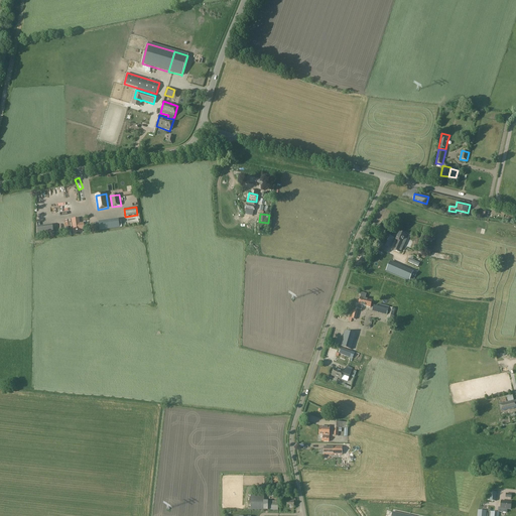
[(96,229),(120,226),(119,221),(117,221),(116,218),(95,221),(96,229)]
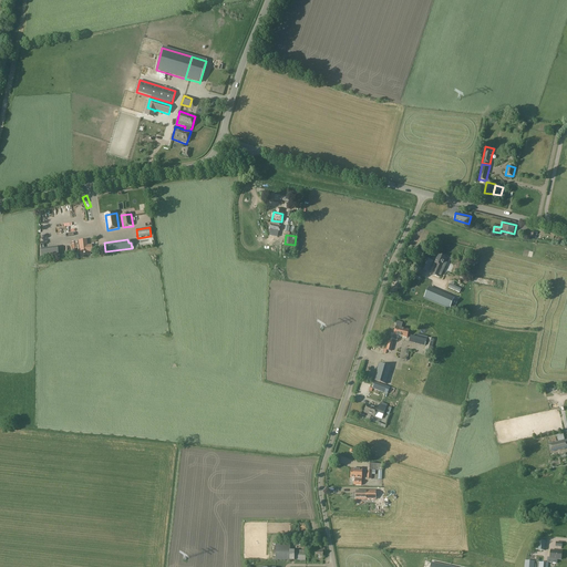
[(86,246),(86,240),(79,241),(81,256),(81,255),(83,254),(83,255),(84,254),(88,254),(88,253),(92,251),(91,246),(86,246)]
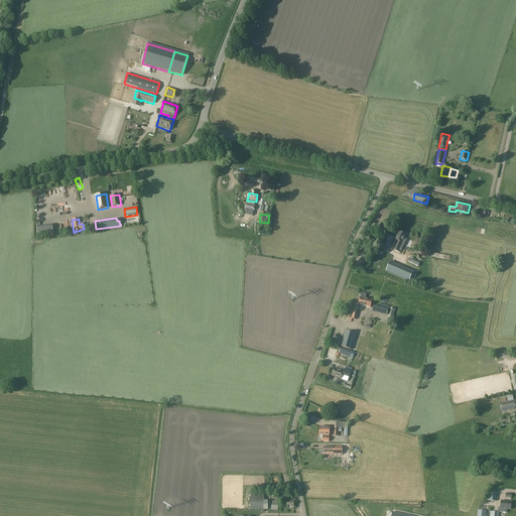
[(396,239),(398,240),(393,249),(399,252),(399,250),(401,251),(406,239),(405,239),(406,235),(399,232),(396,239)]
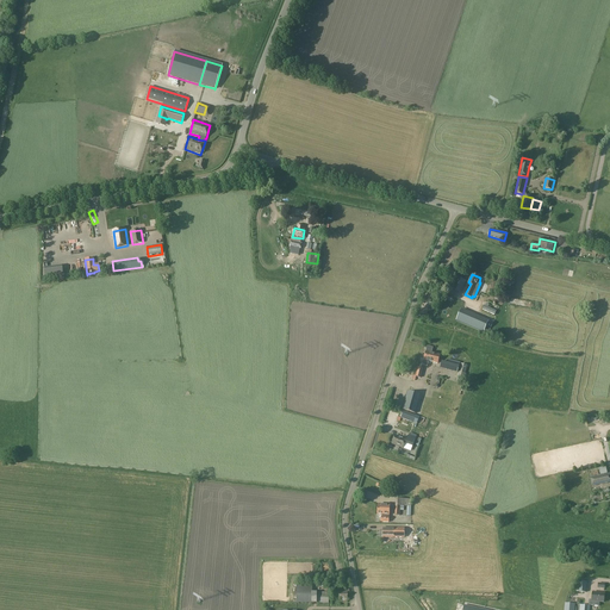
[(466,281),(456,277),(452,288),(461,293),(466,281)]
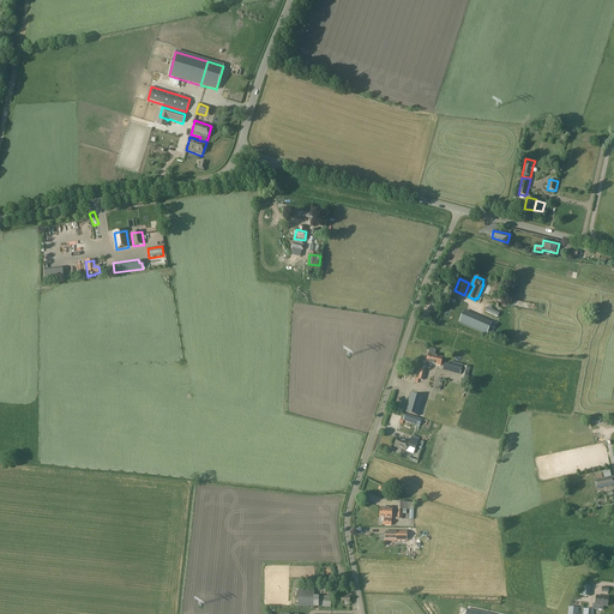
[(489,306),(488,308),(487,308),(486,312),(498,317),(499,313),(491,309),(492,307),(489,306)]
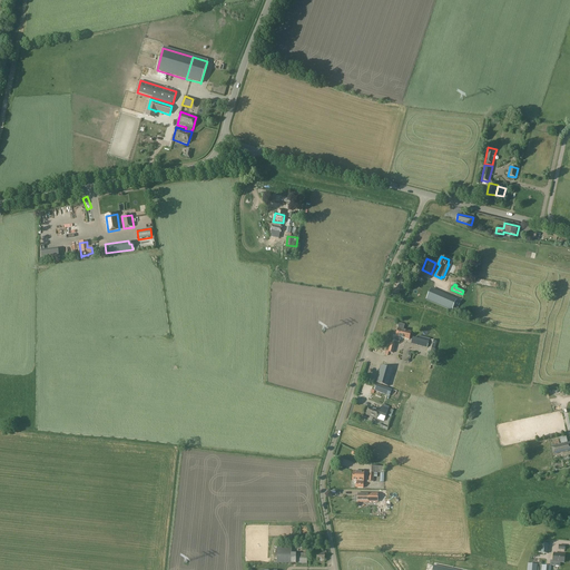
[(431,290),(426,300),(431,302),(435,291),(431,290)]
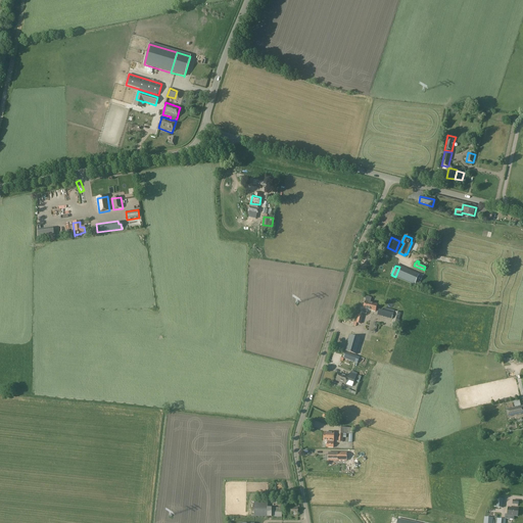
[(395,277),(407,281),(411,272),(399,267),(395,277)]
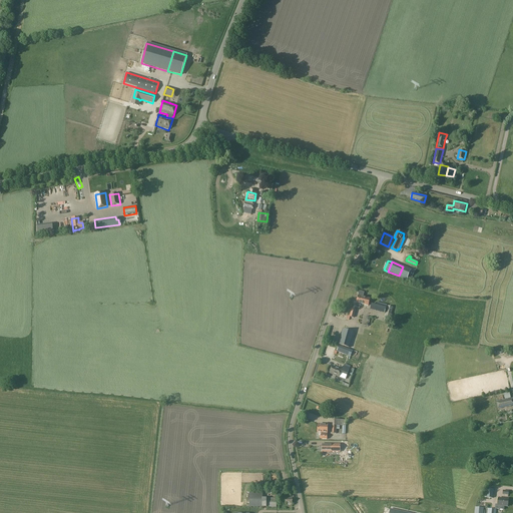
[(403,267),(399,276),(406,280),(411,270),(403,267)]
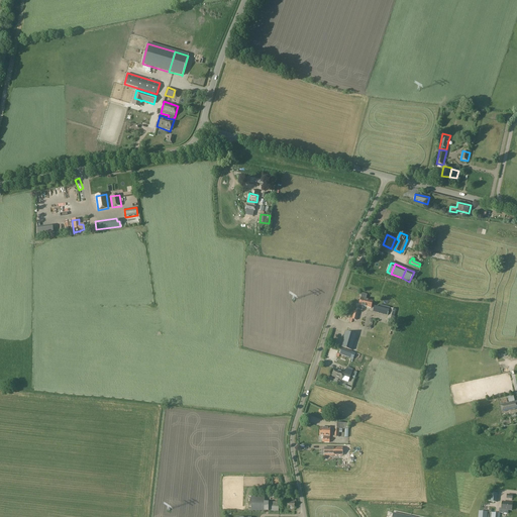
[(358,309),(363,310),(364,306),(371,308),(373,301),(366,299),(367,295),(362,294),(359,305),(358,309)]
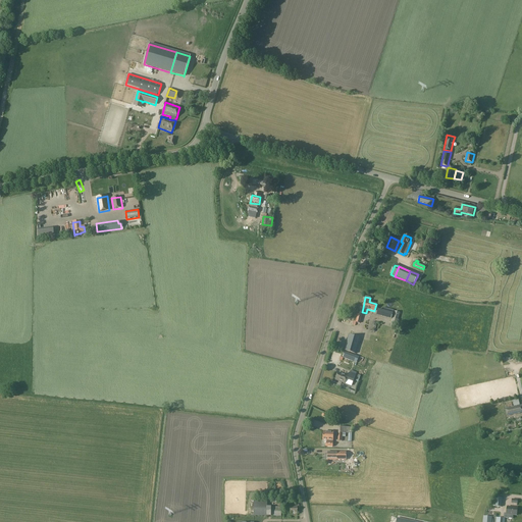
[(395,312),(390,327),(392,327),(397,328),(399,320),(398,320),(400,313),(395,312)]
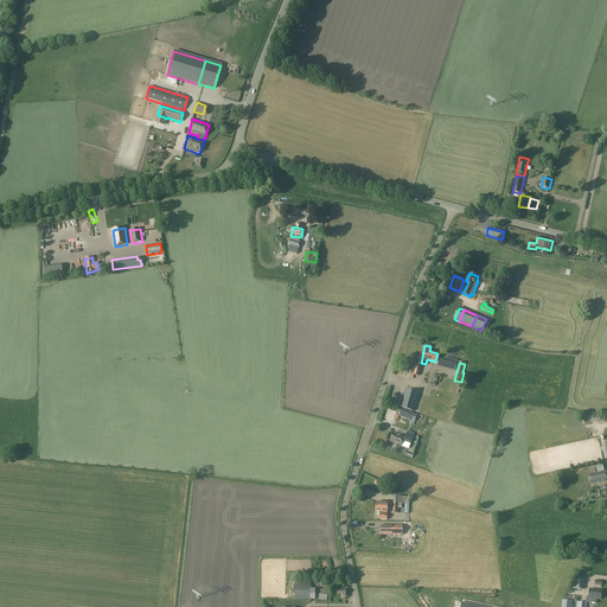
[(406,390),(401,408),(414,411),(419,394),(406,390)]
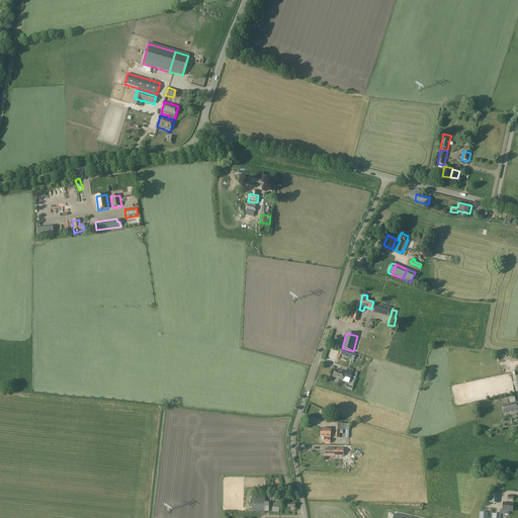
[(352,352),(342,348),(340,355),(350,359),(352,352)]
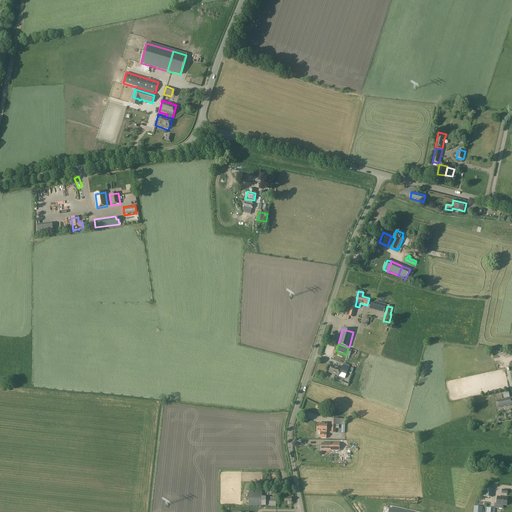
[(332,366),(329,373),(345,379),(346,375),(349,368),(343,365),(341,369),(332,366)]
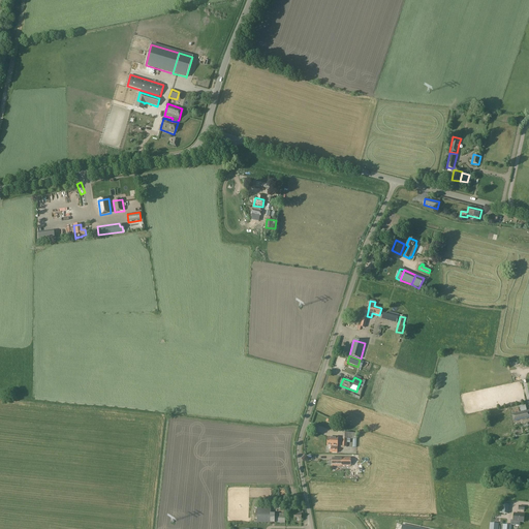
[(528,410),(511,414),(514,422),(528,418),(528,410)]
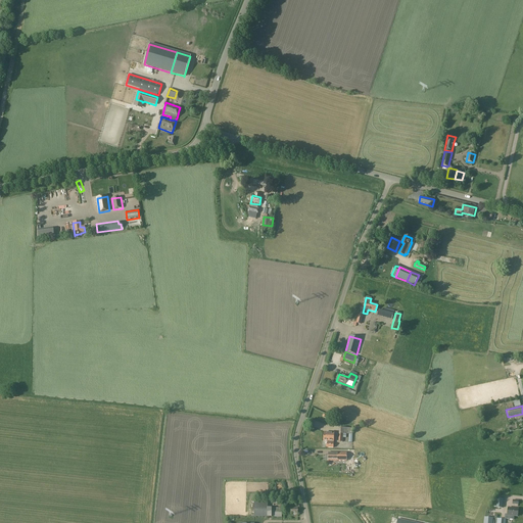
[(352,428),(339,428),(338,442),(343,442),(343,434),(352,434),(352,428)]
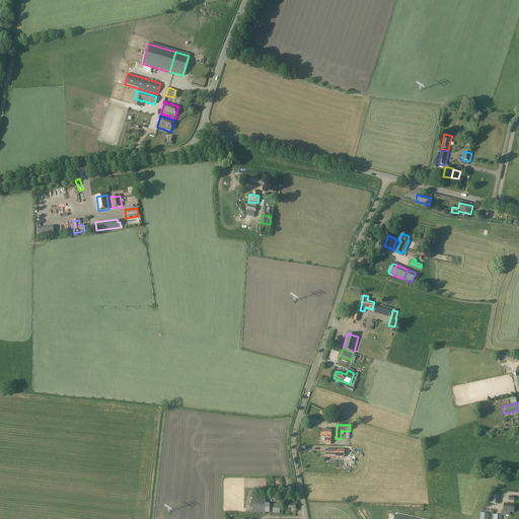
[(329,438),(330,438),(331,430),(321,430),(320,438),(324,438),(324,439),(324,444),(330,444),(330,440),(329,440),(329,438)]
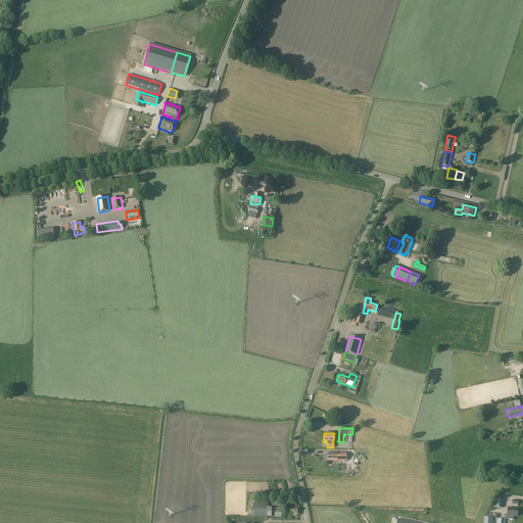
[(328,461),(346,461),(346,453),(328,453),(328,461)]
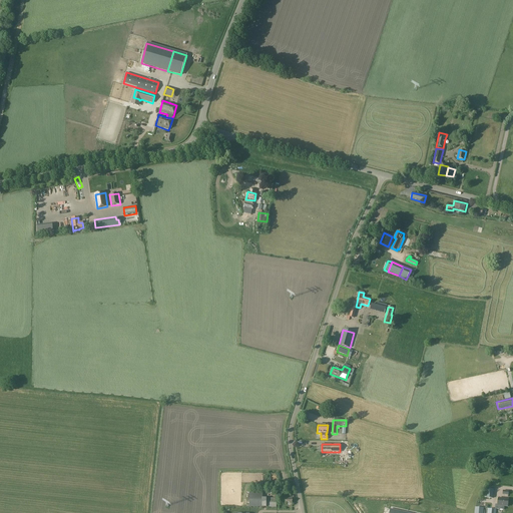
[(277,508),(277,498),(263,498),(263,492),(249,492),(248,507),(277,508)]
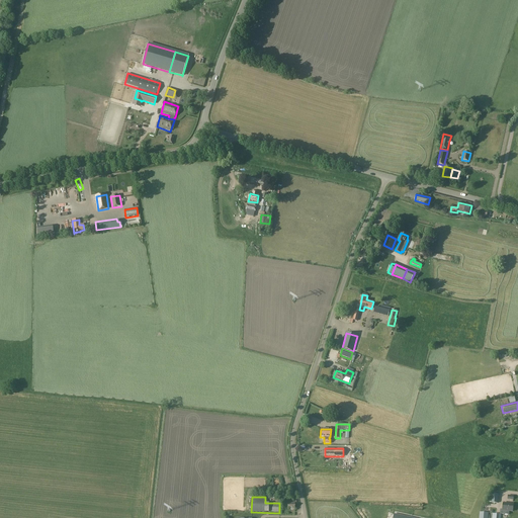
[(500,509),(500,514),(509,515),(509,511),(512,511),(513,504),(503,503),(503,510),(500,509)]
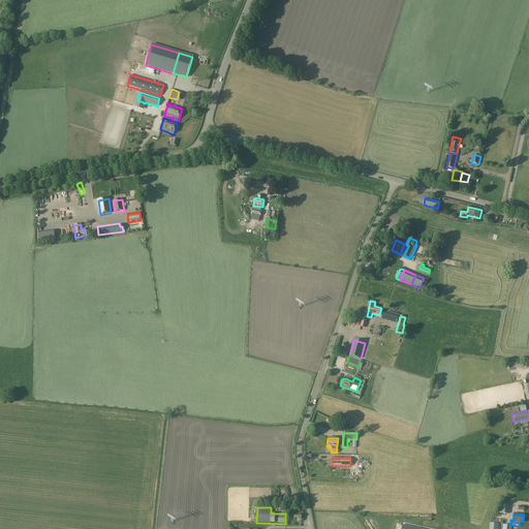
[(491,519),(489,528),(498,528),(499,520),(491,519)]
